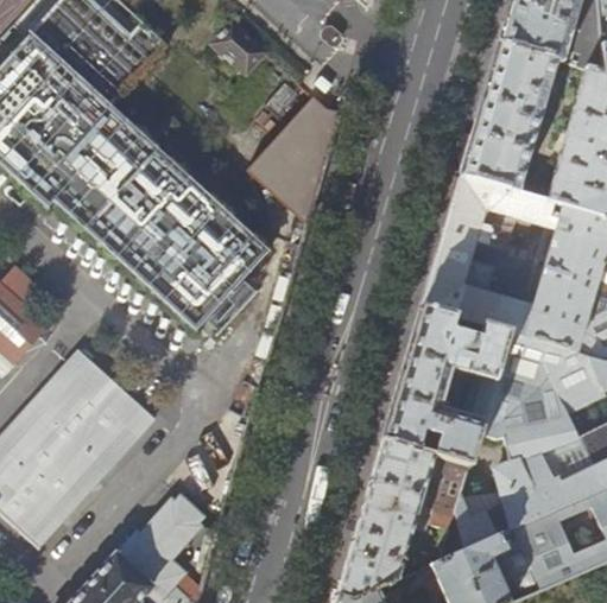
[(198,325),(266,245),(111,102),(165,42),(141,20),(132,31),(97,0),(56,0),(0,63),(0,160),(49,205),(56,198),(198,325)]
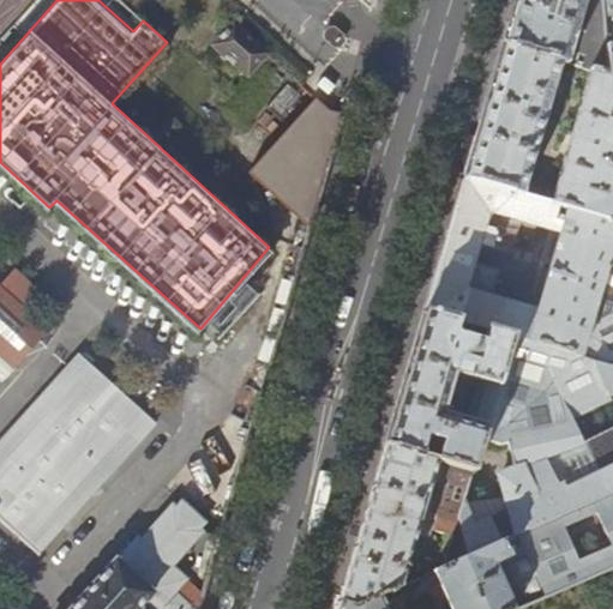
[(570,59),(588,0),(516,0),(508,28),(504,40),(563,56),(570,59)]
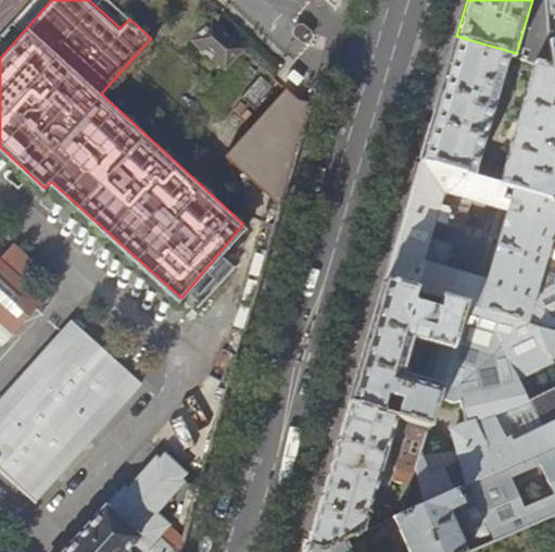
[(545,0),(549,23),(554,23),(554,10),(554,37),(550,39),(552,64),(554,62),(554,0),(545,0)]
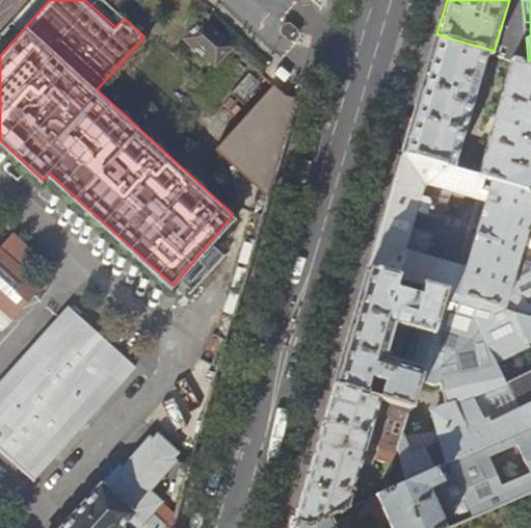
[(184,37),(214,66),(233,45),(203,17),(184,37)]
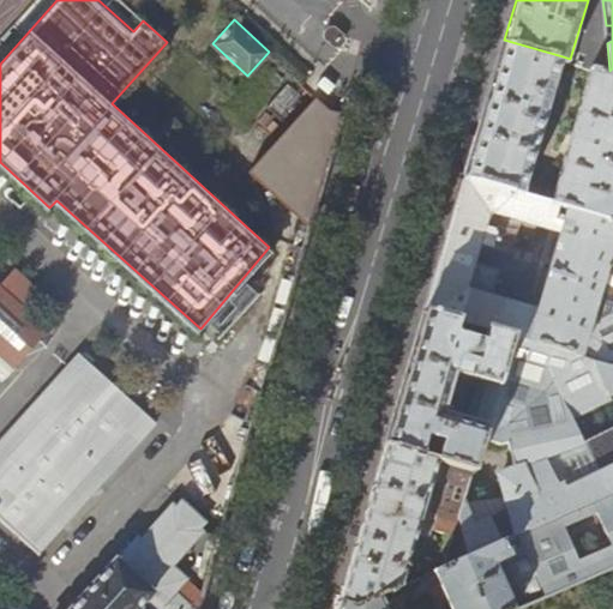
[(331,22),(325,28),(326,34),(337,43),(343,42),(348,37),(348,30),(337,20),(331,22)]
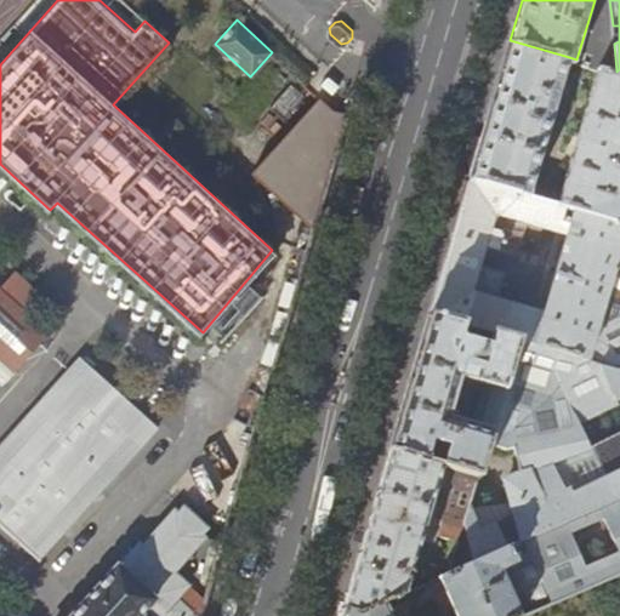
[(569,57),(510,40),(484,126),(471,175),(530,192),(569,57)]
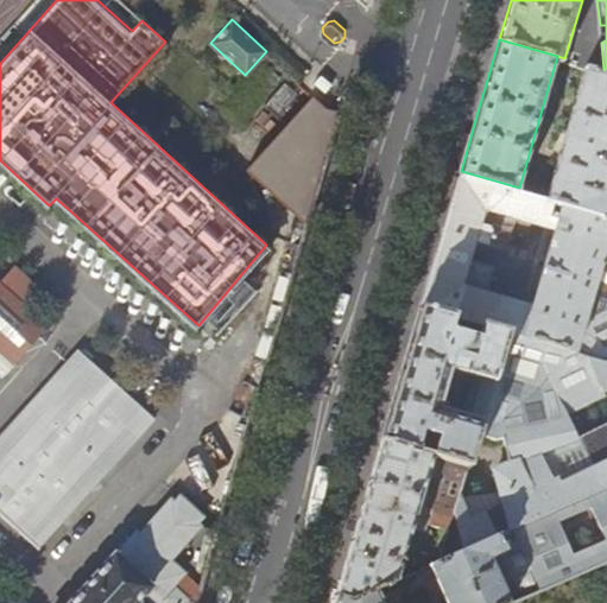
[(606,77),(604,70),(587,65),(548,196),(564,201),(606,213),(606,107),(604,101),(606,99),(606,77)]
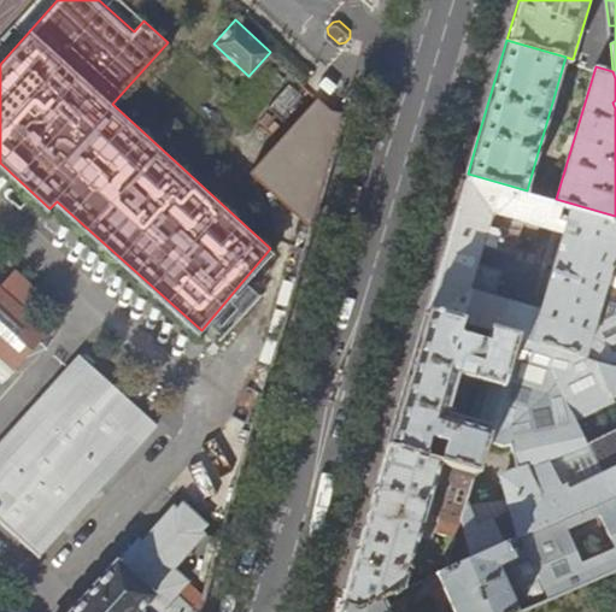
[(321,101),(253,175),(314,230),(346,117),(334,113),(321,101)]
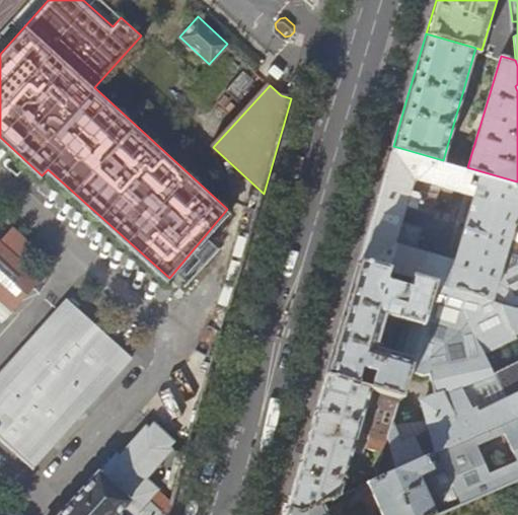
[(475,193),(482,171),(467,167),(443,160),(393,146),(376,203),(360,259),(434,281),(449,285),(456,258),(417,246),(423,225),(401,219),(407,204),(427,210),(436,181),(475,193)]
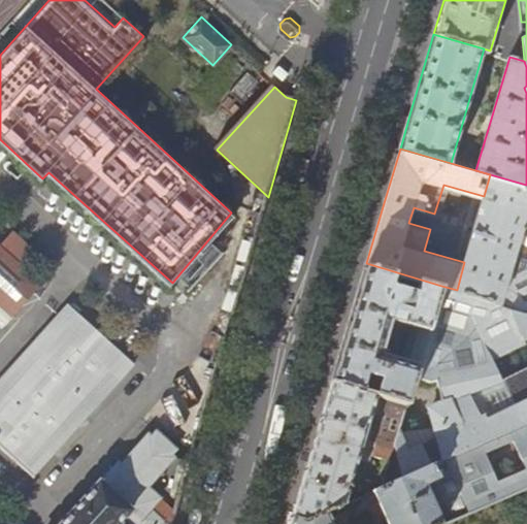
[(504,304),(526,225),(526,185),(490,174),(484,196),(464,262),(457,290),(504,304)]
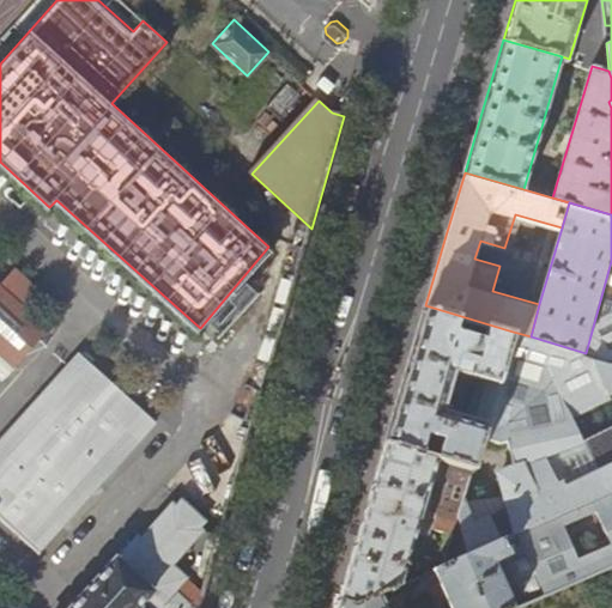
[(611,261),(586,353),(610,360),(611,359),(611,261)]
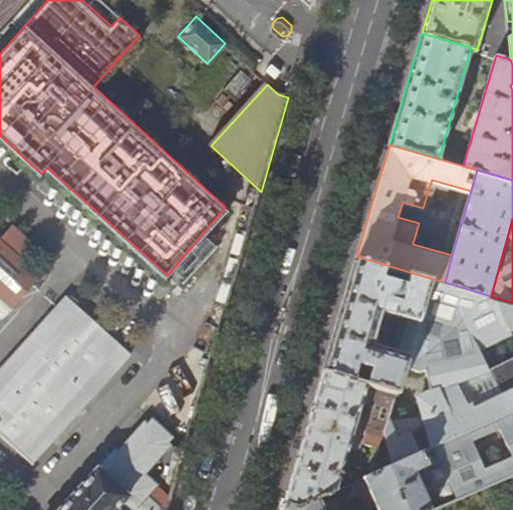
[(0,290),(14,303),(40,274),(17,253),(28,240),(12,225),(0,238),(0,237),(0,290)]
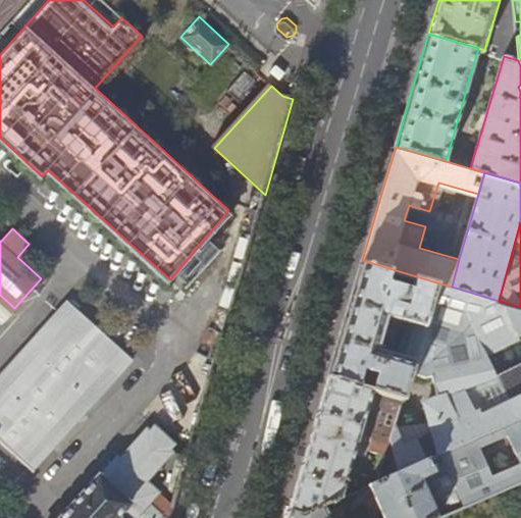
[(436,282),(362,260),(348,310),(330,366),(328,375),(401,397),(403,398),(411,369),(436,282)]
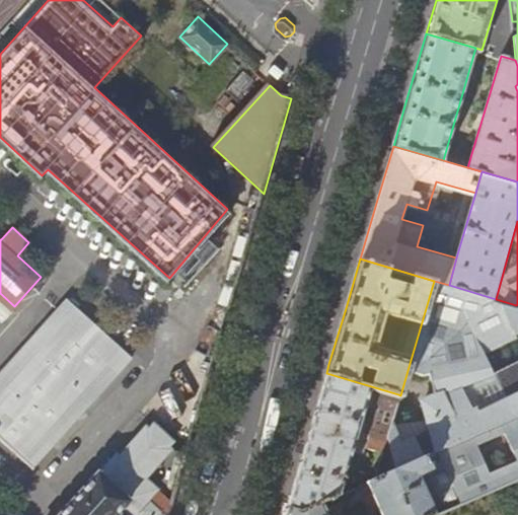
[(395,467),(517,414),(517,304),(516,305),(496,299),(449,285),(434,281),(409,367),(423,372),(433,370),(435,392),(425,395),(421,402),(426,419),(389,425),(386,434),(395,467)]
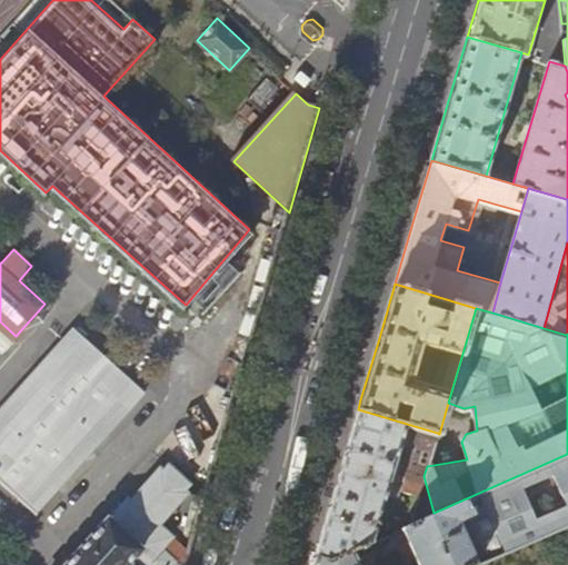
[(0,400),(0,481),(35,512),(143,392),(72,326),(0,400)]
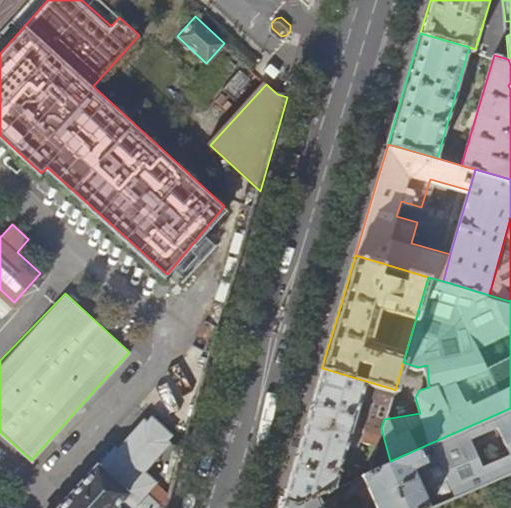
[(303,433),(280,507),(321,507),(316,495),(336,487),(334,484),(333,484),(346,443),(356,446),(346,481),(361,474),(369,471),(381,428),(384,419),(393,389),(322,368),(303,433)]
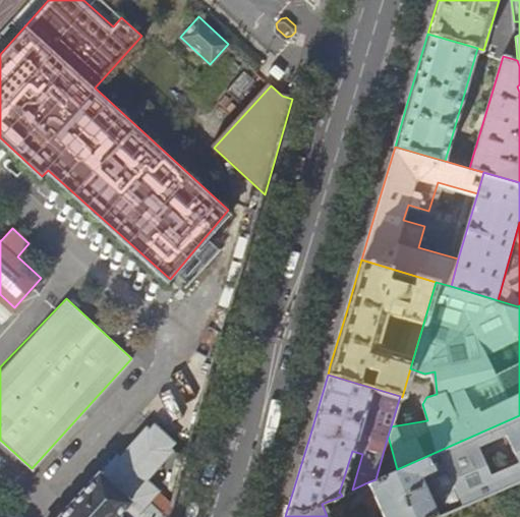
[(382,516),(429,516),(519,477),(519,415),(397,469),(376,479),(367,482),(382,516)]
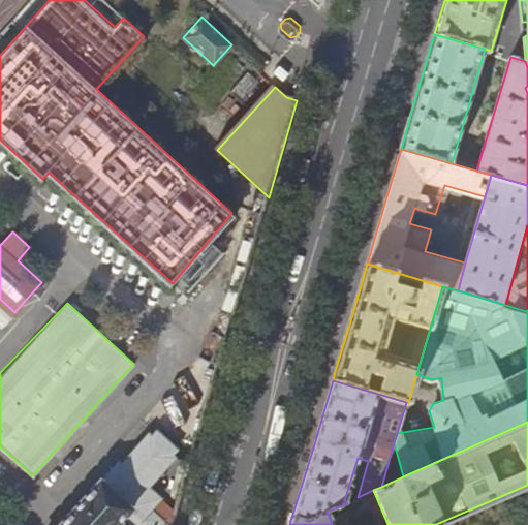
[(133,508),(123,520),(129,524),(163,524),(148,508),(158,497),(146,486),(173,457),(171,455),(175,450),(157,432),(152,436),(149,433),(121,463),(119,460),(100,481),(133,508)]
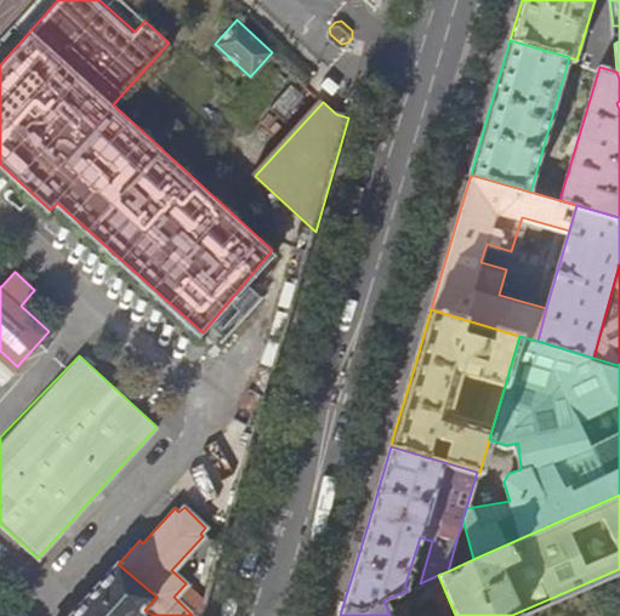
[(138,615),(144,610),(157,597),(118,564),(117,562),(67,615),(138,615)]
